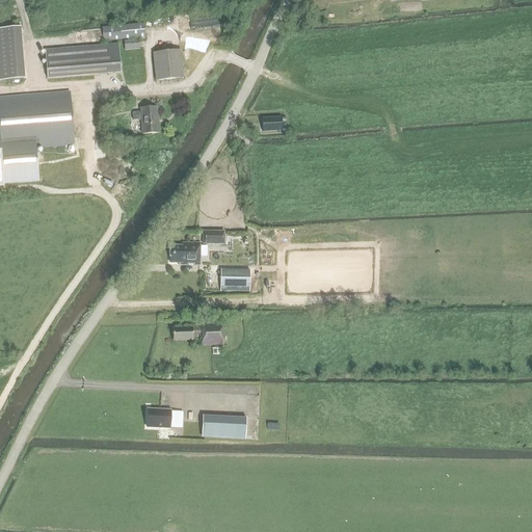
[(102,28),(103,42),(145,37),(143,24),(102,28)]
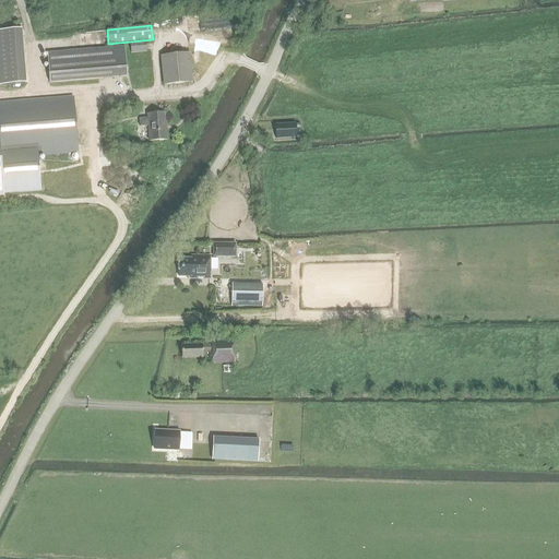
[(22,28),(0,28),(0,84),(25,83),(22,28)]
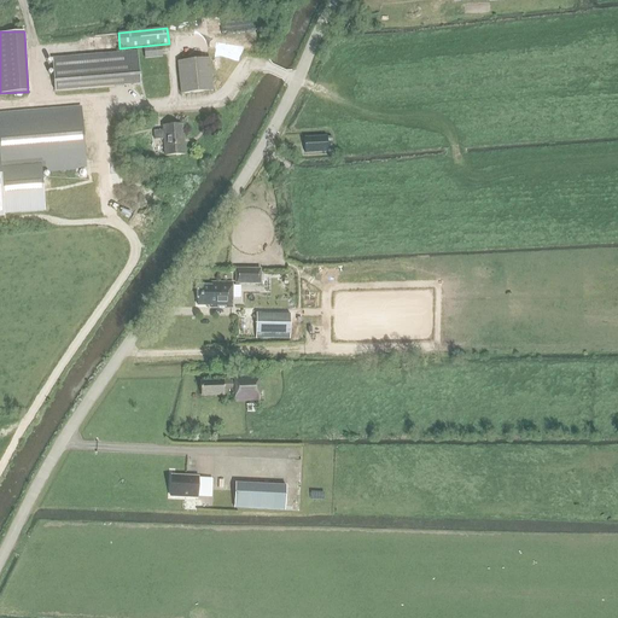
[(145,59),(162,58),(162,46),(144,48),(145,59)]
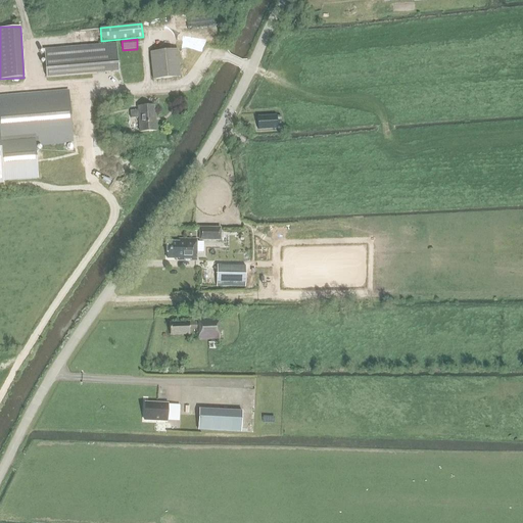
[(44,50),(46,78),(119,72),(116,44),(44,50)]
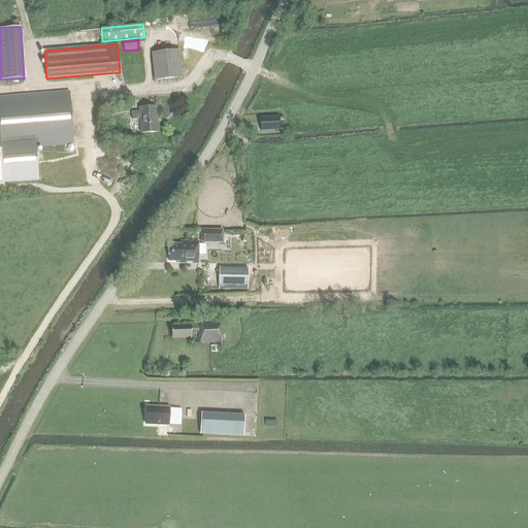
[(155,80),(180,77),(178,50),(152,53),(155,80)]
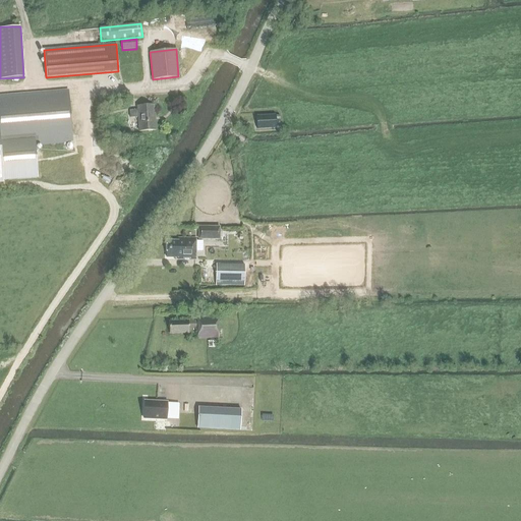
[(72,141),(68,91),(0,96),(0,180),(44,177),(41,145),(72,141)]
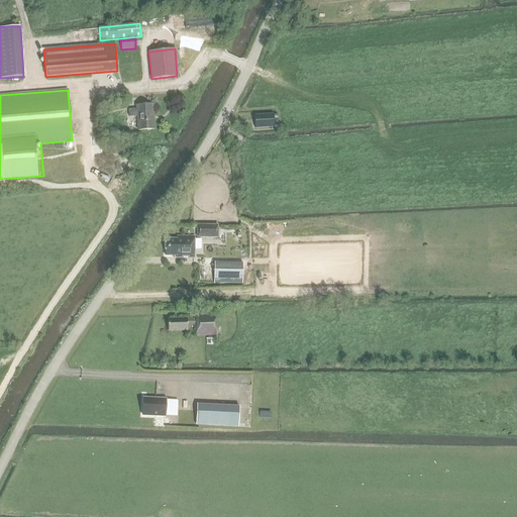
[(138,130),(154,129),(152,105),(136,106),(136,109),(128,110),(129,117),(137,116),(138,130)]
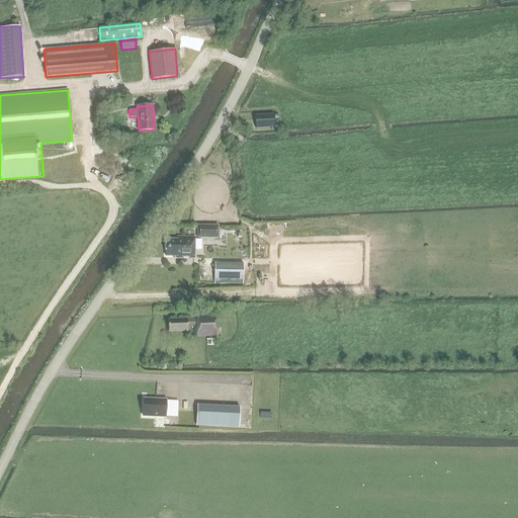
[(255,128),(274,127),(273,115),(254,116),(255,128)]
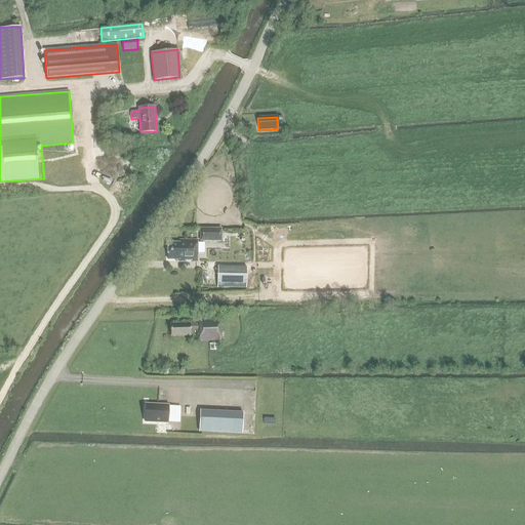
[(221,229),(200,228),(200,242),(221,242),(221,229)]
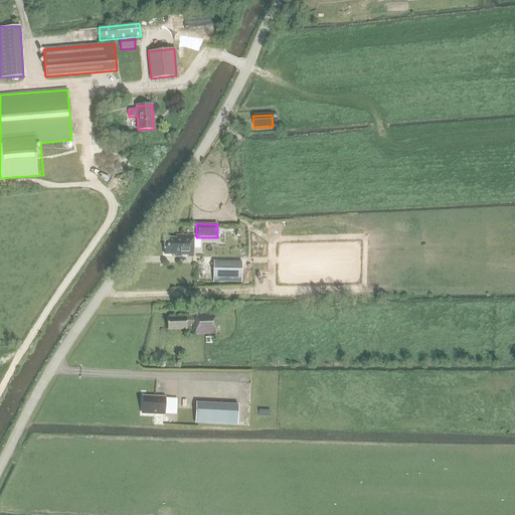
[(193,236),(176,235),(176,238),(164,238),(164,254),(176,254),(176,256),(181,256),(181,255),(187,256),(187,258),(193,258),(193,236)]
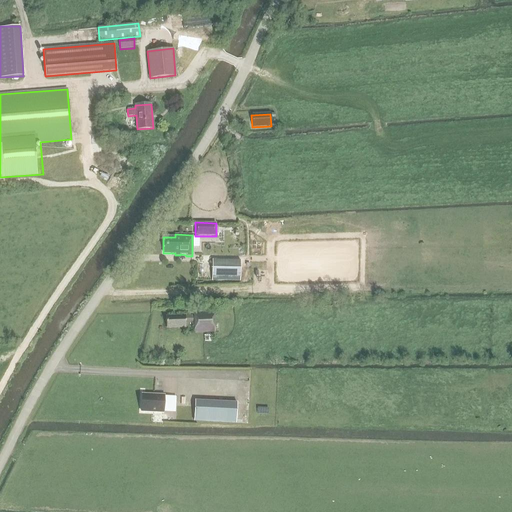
[(211,281),(240,281),(241,260),(212,260),(211,281)]
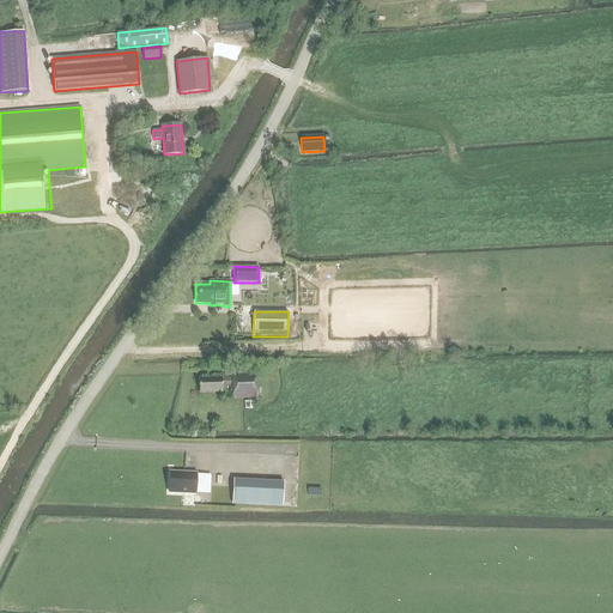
[(232,375),(232,378),(222,378),(199,380),(199,393),(223,393),(222,387),(232,387),(232,399),(256,398),(256,374),(232,375)]
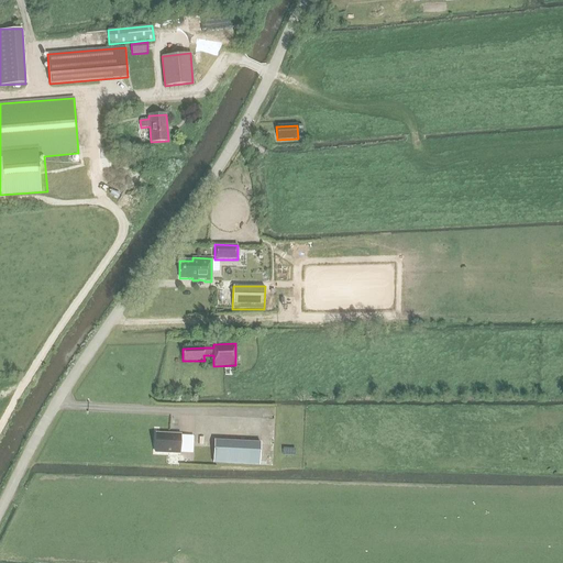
[(180,435),(156,434),(155,453),(179,454),(180,435)]
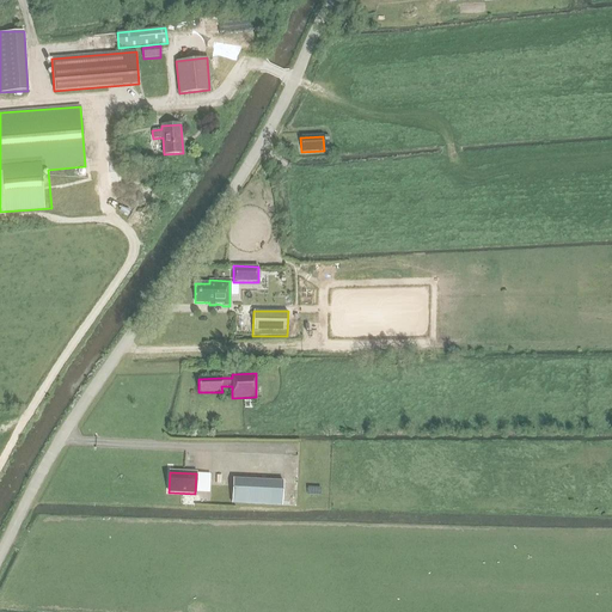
[(236,479),(234,503),(282,506),(283,482),(236,479)]
